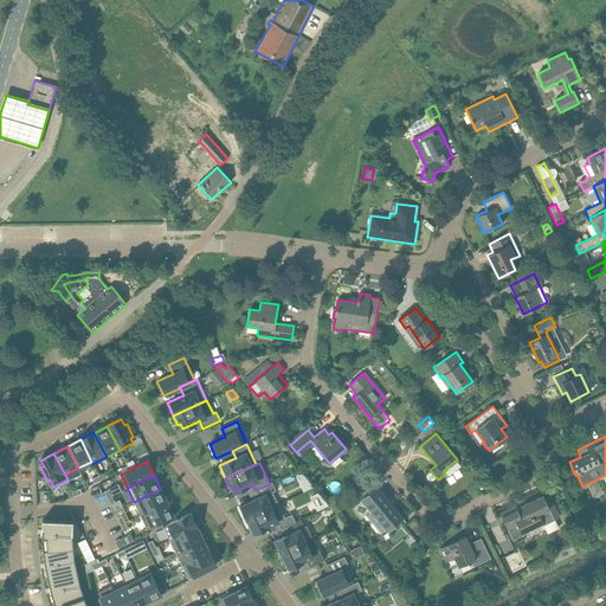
[(252,501),(239,507),(245,520),(278,504),(272,492),(276,490),(272,482),(269,483),(270,484),(255,490),(258,497),(252,501)]
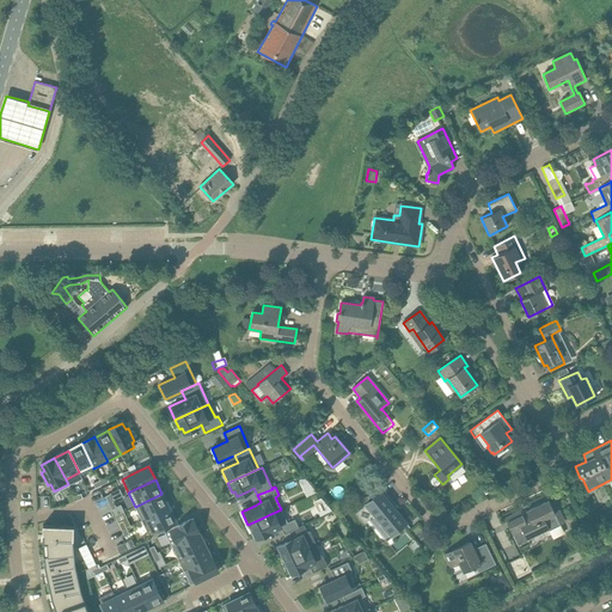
[(390,533),(392,536),(398,531),(396,528),(405,521),(390,502),(392,500),(383,489),(355,512),(363,522),(373,514),(390,534),(390,533)]
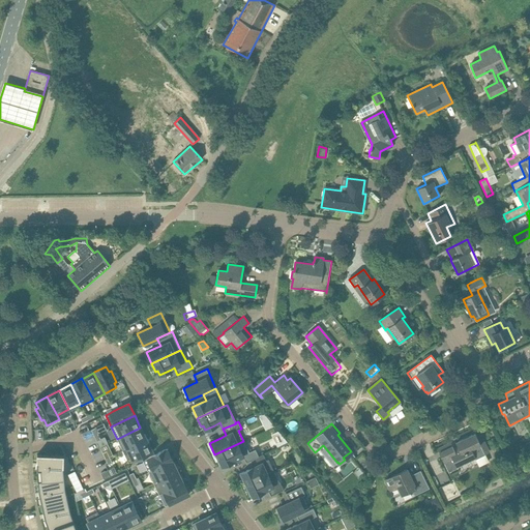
[(140,428),(117,439),(122,450),(146,439),(140,428)]
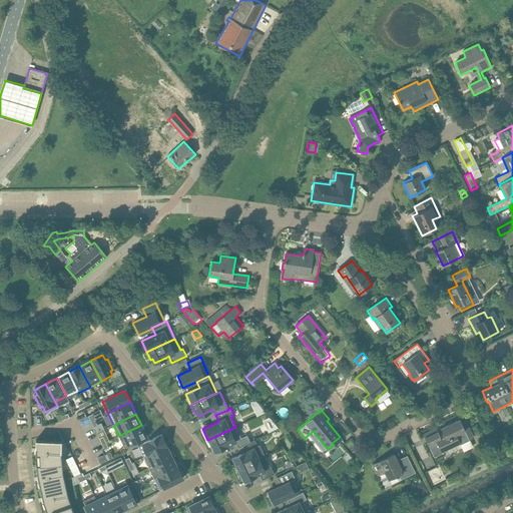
[(447,424),(448,425),(441,429),(443,434),(439,436),(436,429),(423,435),(434,458),(442,454),(441,452),(459,443),(460,445),(469,440),(468,438),(472,436),(468,428),(464,430),(459,420),(453,423),(452,422),(447,424)]
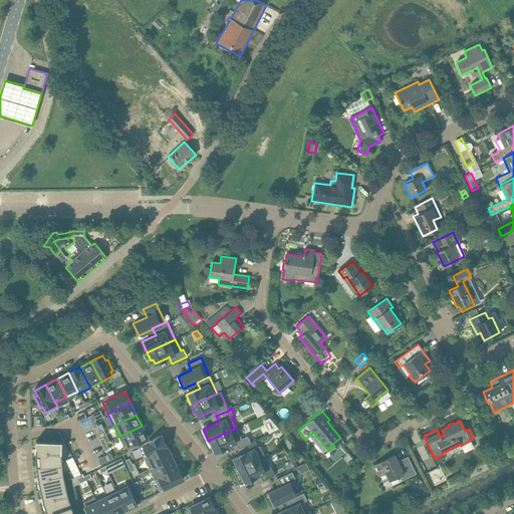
[(142,426),(118,437),(124,449),(148,438),(142,426)]
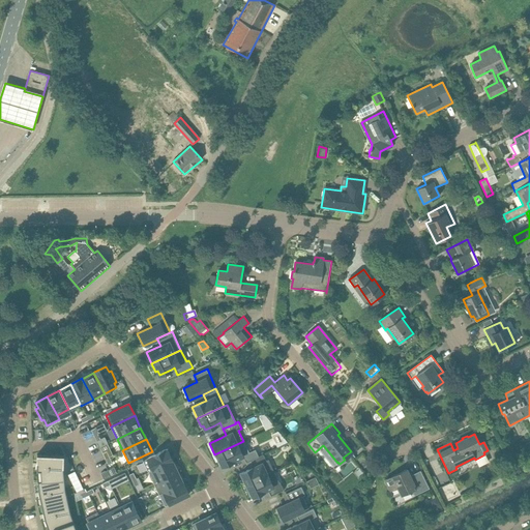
[(243,441),(214,454),(217,462),(219,461),(223,466),(239,458),(242,457),(246,464),(251,461),(259,458),(258,457),(255,449),(248,452),(243,441)]
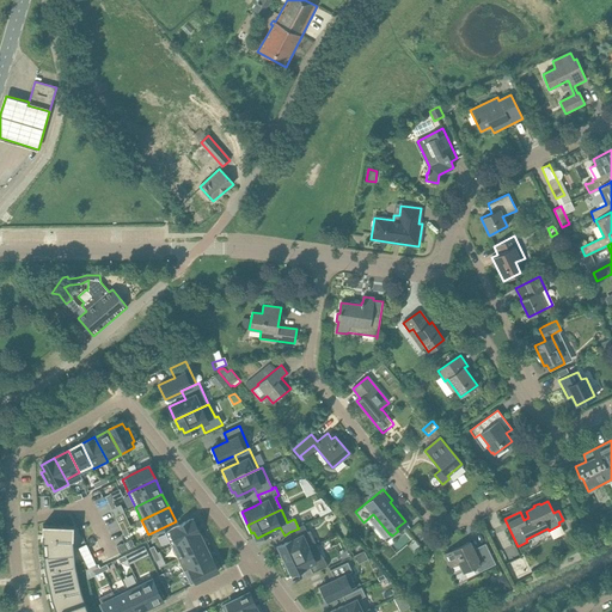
[(177,526),(165,532),(171,545),(199,532),(193,519),(190,520),(177,526)]
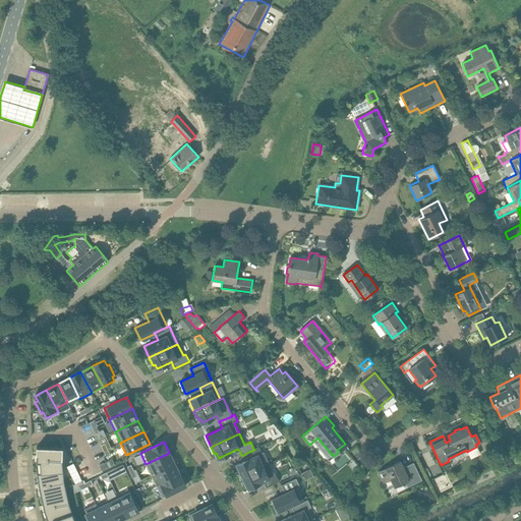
[(36,461),(36,462),(37,473),(41,472),(62,470),(62,460),(62,448),(37,447),(37,448),(36,455),(36,456),(36,461)]
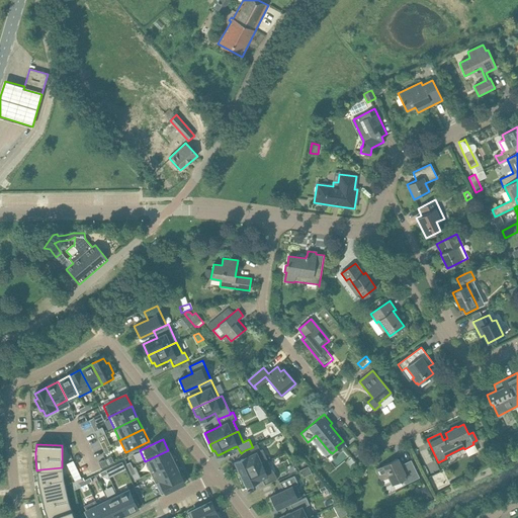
[(243,458),(234,463),(239,475),(268,461),(262,449),(260,450),(257,444),(252,446),(253,447),(245,450),(248,456),(243,458)]
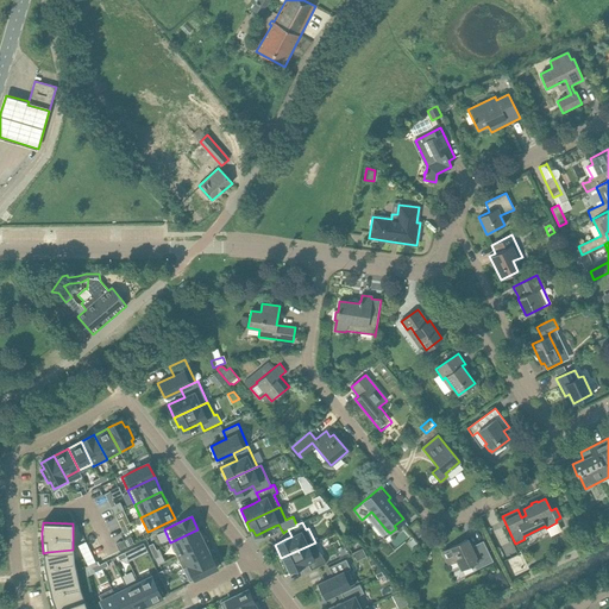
[(198,529),(170,542),(177,556),(203,542),(198,529)]
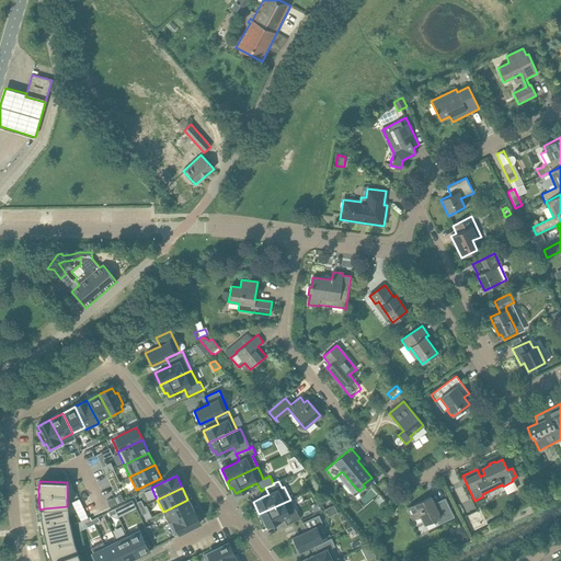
[(431,496),(407,508),(412,521),(421,516),(424,525),(435,519),(438,525),(454,517),(446,503),(435,507),(431,496)]
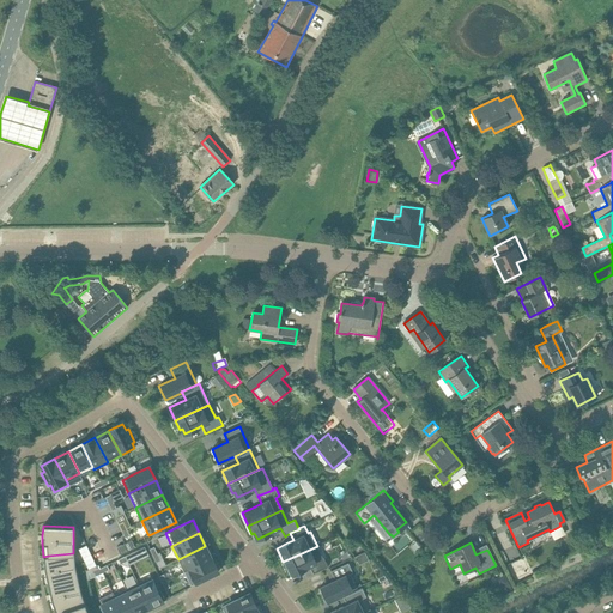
[(125,544),(116,547),(120,554),(128,551),(125,544)]
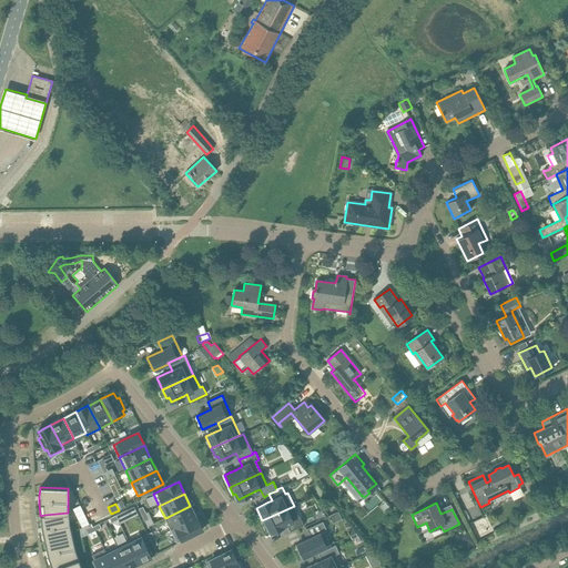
[(190,506),(165,518),(171,530),(196,518),(190,506)]
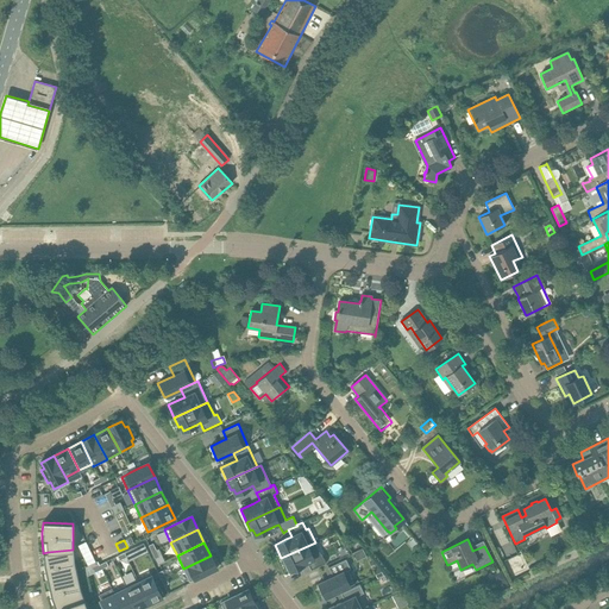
[(315,542),(281,558),(286,566),(287,565),(290,571),(307,563),(311,570),(326,563),(321,554),(315,542)]
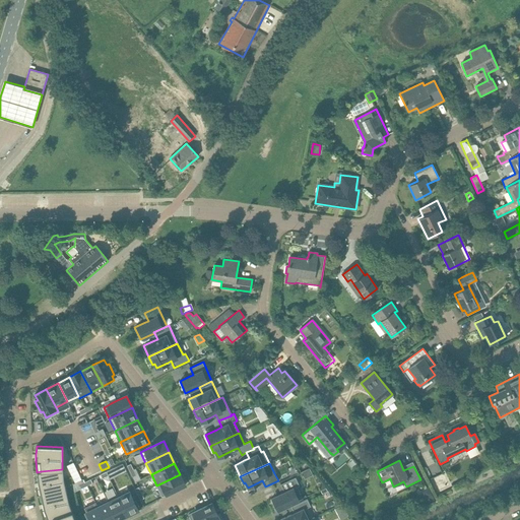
[(112,469),(106,472),(108,475),(109,477),(116,473),(113,468),(112,469)]
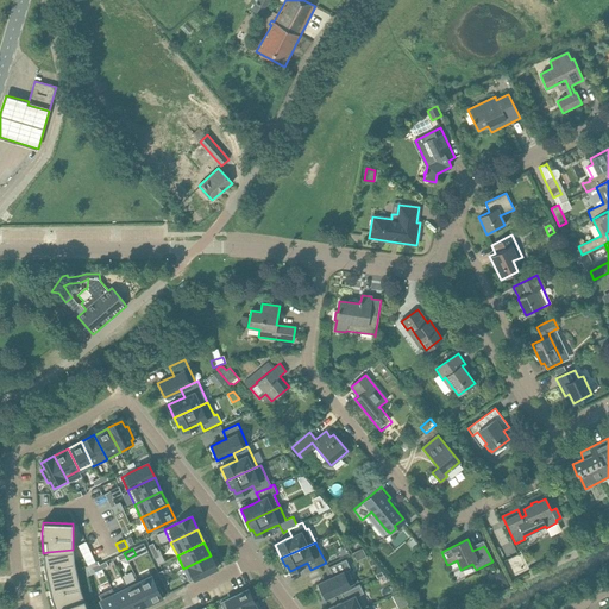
[(48,552),(43,553),(44,565),(44,566),(45,572),(45,573),(46,573),(48,582),(52,581),(77,576),(74,563),(73,550),(48,552)]
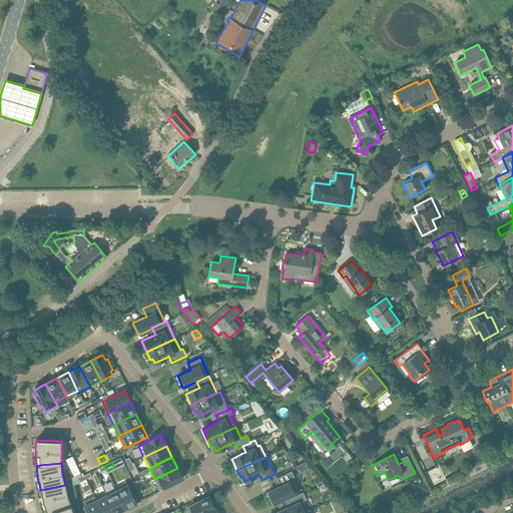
[(75,464),(69,467),(74,477),(80,473),(75,464)]
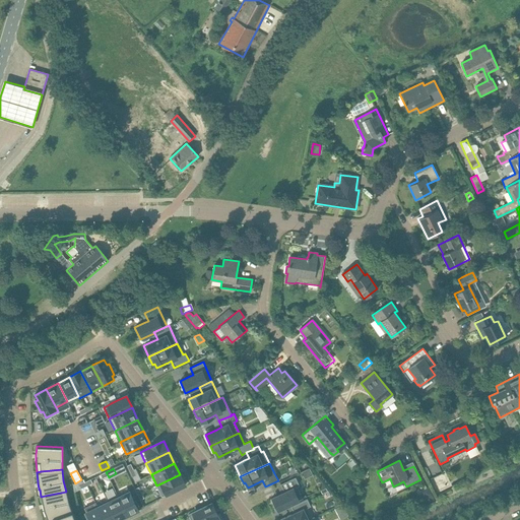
[(180,474),(156,485),(161,497),(185,485),(180,474)]
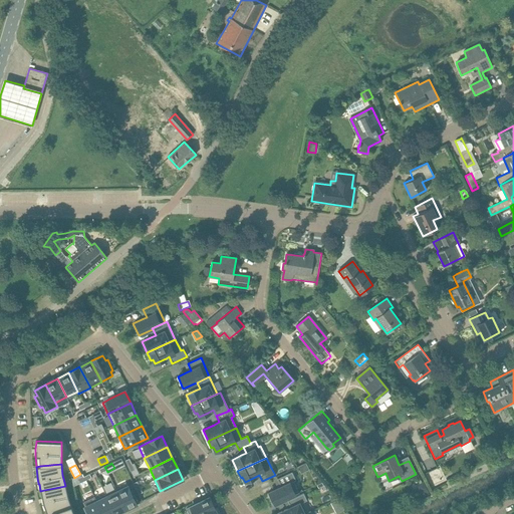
[(278,488),(267,493),(273,505),(299,493),(294,482),(296,481),(292,472),(277,479),(281,487),(278,488)]
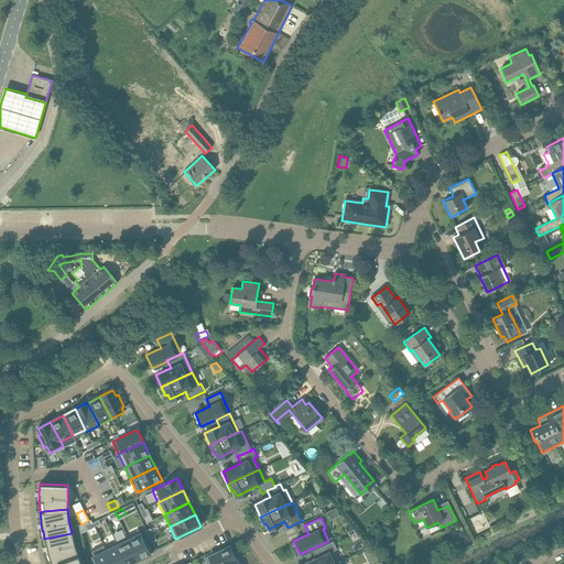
[(139,531),(127,537),(138,560),(152,553),(148,543),(144,544),(139,531)]
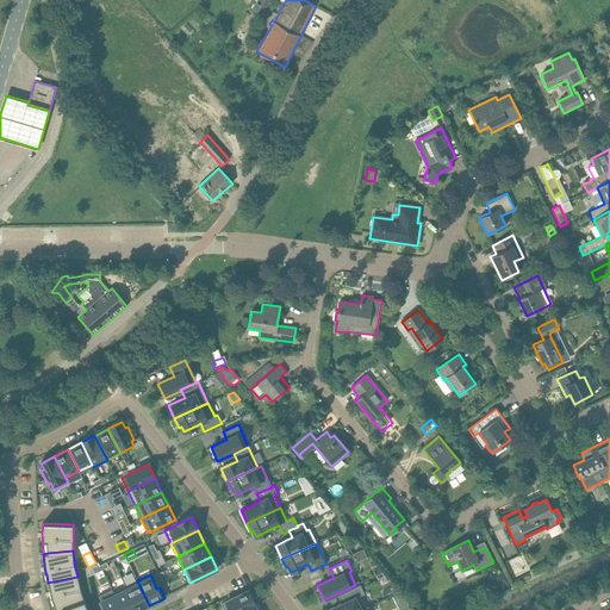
[(53,582),(48,583),(50,591),(50,592),(51,598),(51,599),(55,609),(60,609),(85,601),(80,589),(78,577),(53,582)]
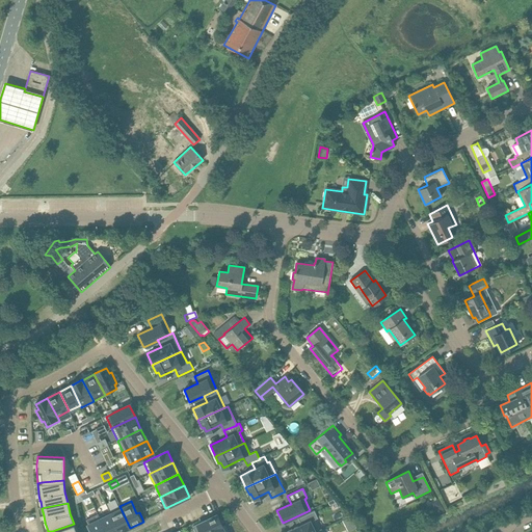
[(120,506),(109,511),(118,531),(121,531),(130,528),(120,506)]
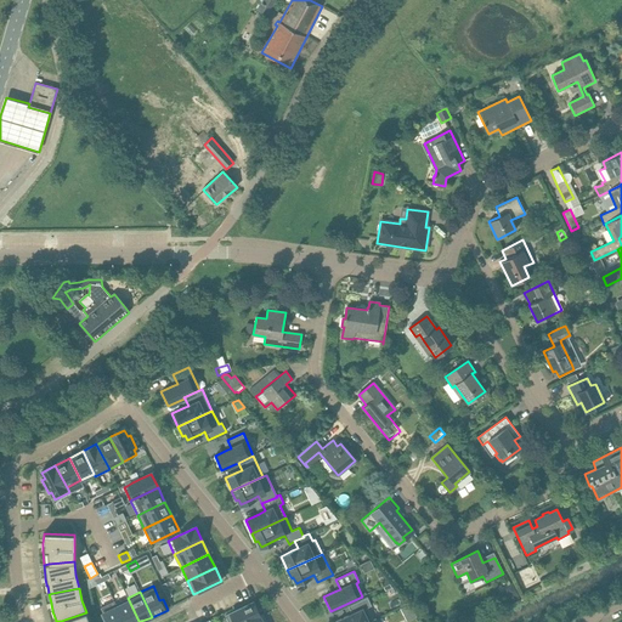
[(348,616),(335,621),(368,621),(373,620),(367,608),(372,606),(367,597),(349,606),(352,614),(348,616)]
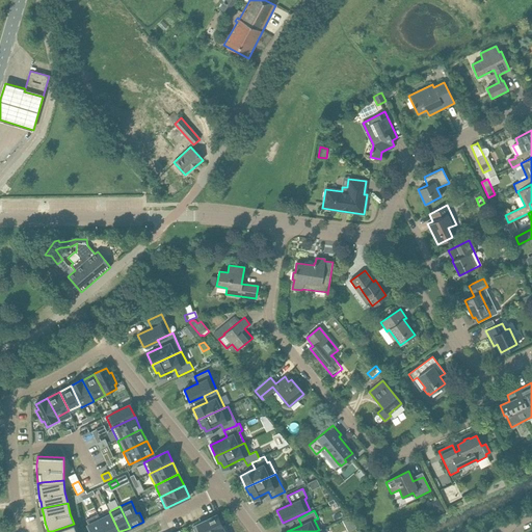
[(99,515),(98,516),(105,531),(118,531),(109,511),(99,515)]
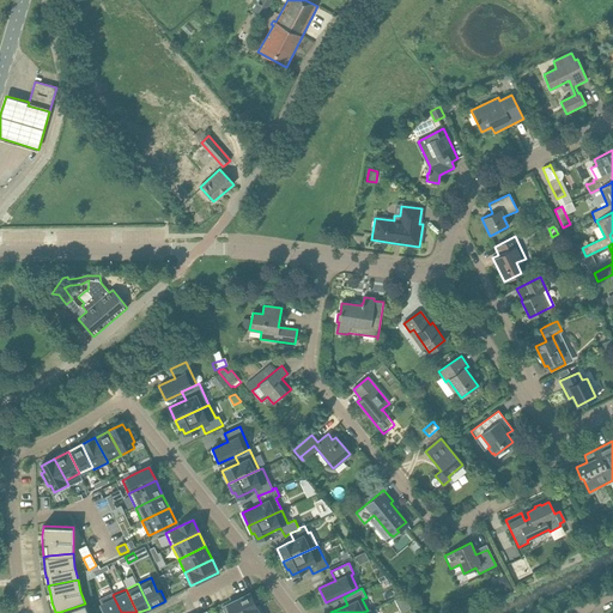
[(102,604),(99,605),(103,612),(102,612),(121,612),(113,595),(114,594),(113,593),(99,599),(102,604)]
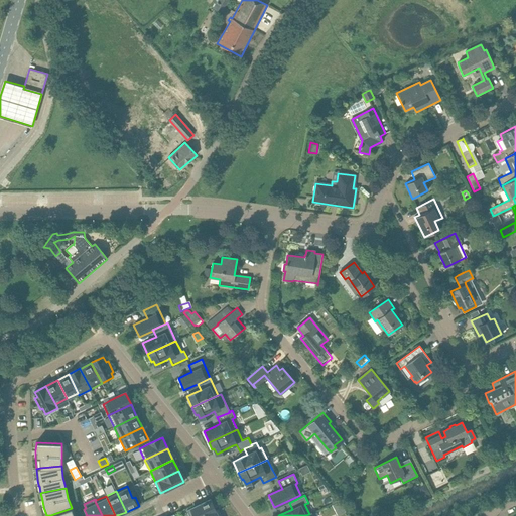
[(210,500),(186,511),(188,515),(204,515),(215,511),(216,511),(210,500)]
